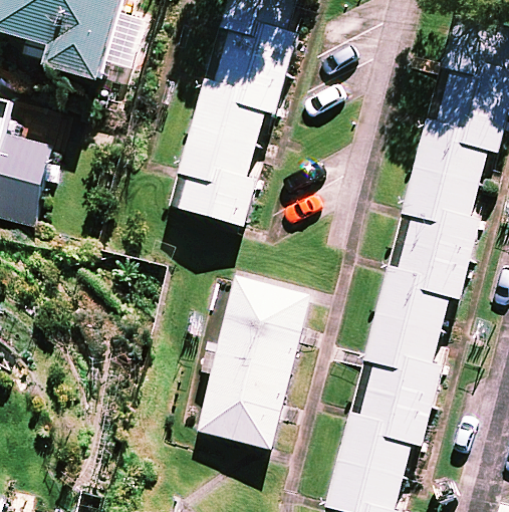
[(0,0),(0,30),(55,47),(49,66),(101,82),(108,59),(134,66),(147,21),(120,13),(123,0),(0,0)]
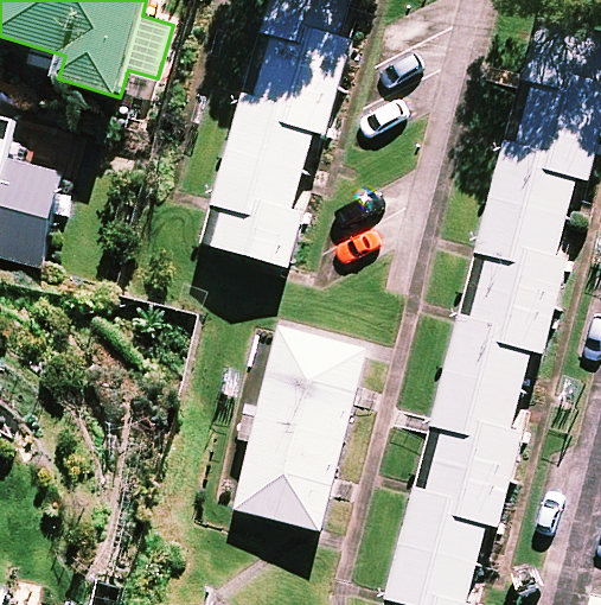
[(312,133),(324,137),(351,37),(340,34),(349,0),(269,0),(203,243),(287,267),(302,212),(291,210),(312,133)]
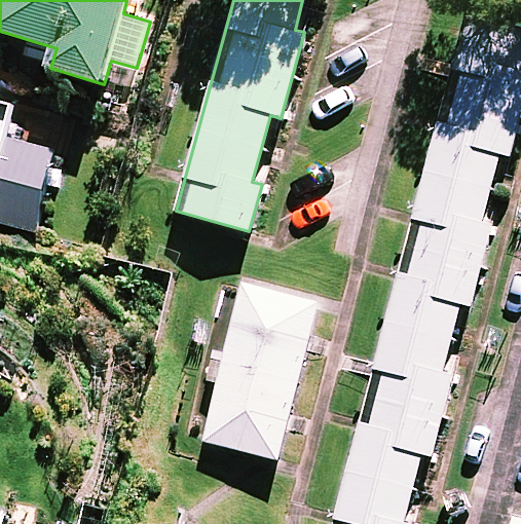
[(520,105),(520,37),(463,23),(334,523),(411,523),(404,522),(421,453),(431,455),(452,375),(442,372),(459,304),(470,306),(491,225),(481,223),(498,154),(508,157),(520,105)]
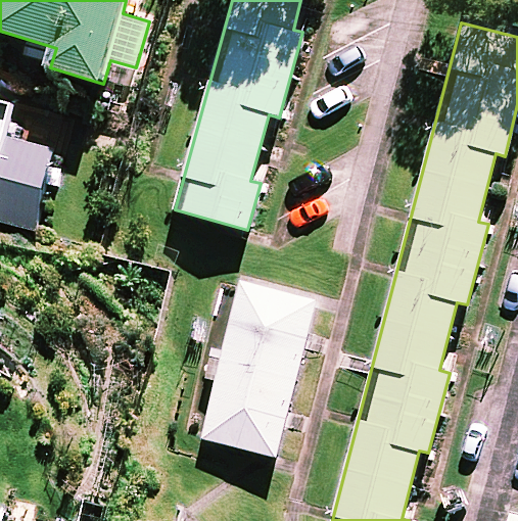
[(11,113),(0,110),(0,221),(32,230),(53,151),(5,138),(11,113)]
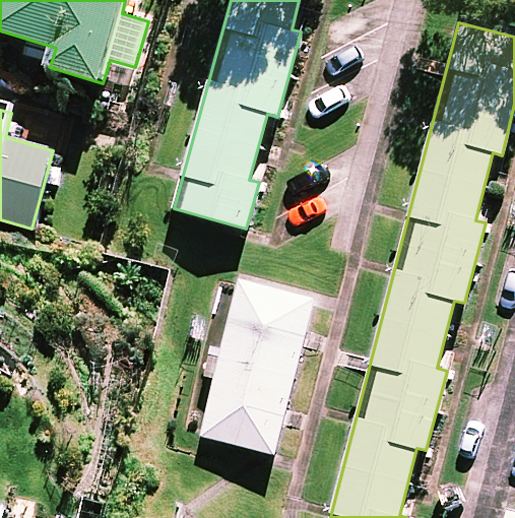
[(313,300),(239,281),(199,435),(273,454),(313,300)]
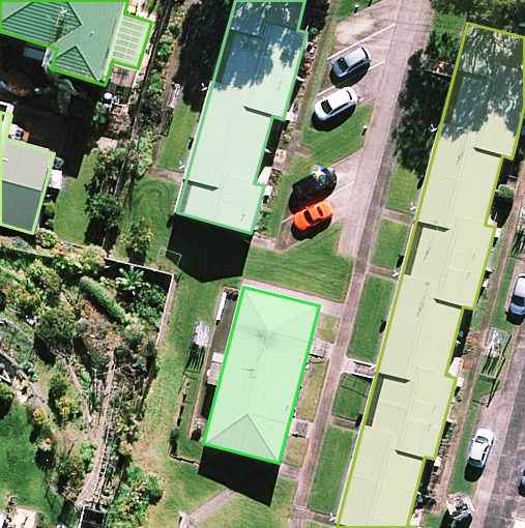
All buildings are outlined.
